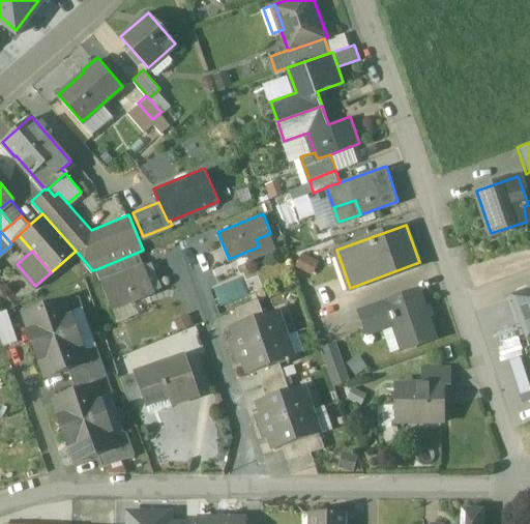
[(139,252),(96,269),(101,281),(144,264),(139,252)]
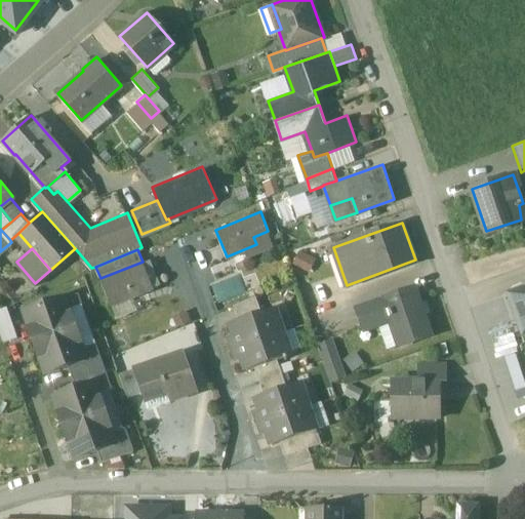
[(143,262),(101,278),(111,304),(153,286),(143,262)]
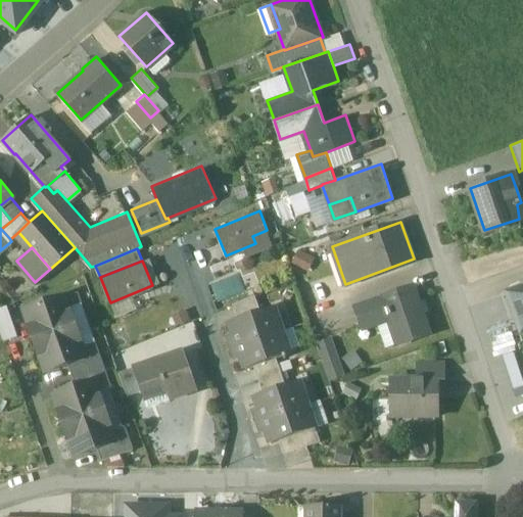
[(522,283),(506,290),(521,332),(522,331),(522,283)]
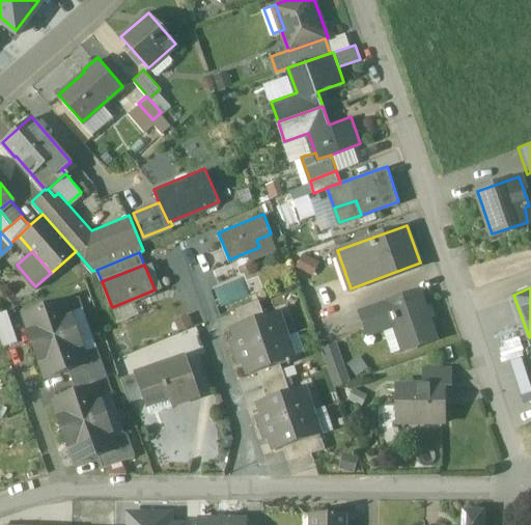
[(420,288),(361,309),(369,332),(395,324),(403,348),(437,336),(420,288)]
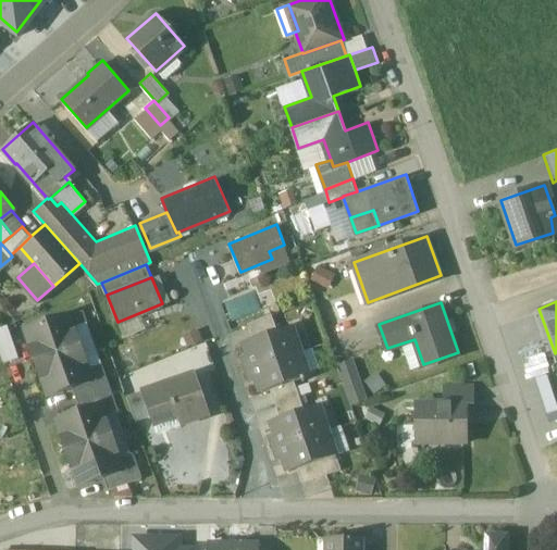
[(83,308),(69,313),(73,324),(87,320),(83,308)]
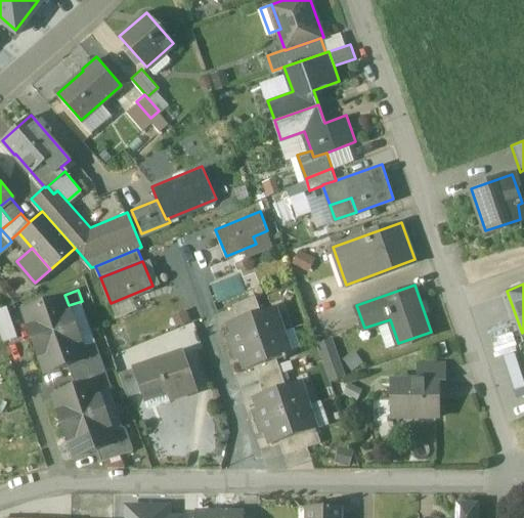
[(255,293),(232,302),(237,318),(261,310),(255,293)]
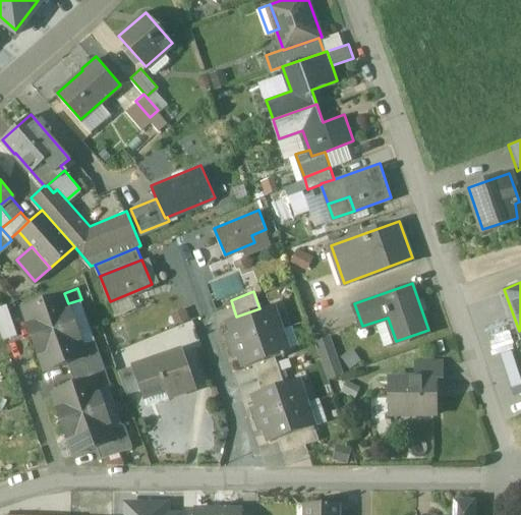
[(64,293),(24,307),(30,324),(29,324),(34,338),(75,323),(68,303),(64,293)]
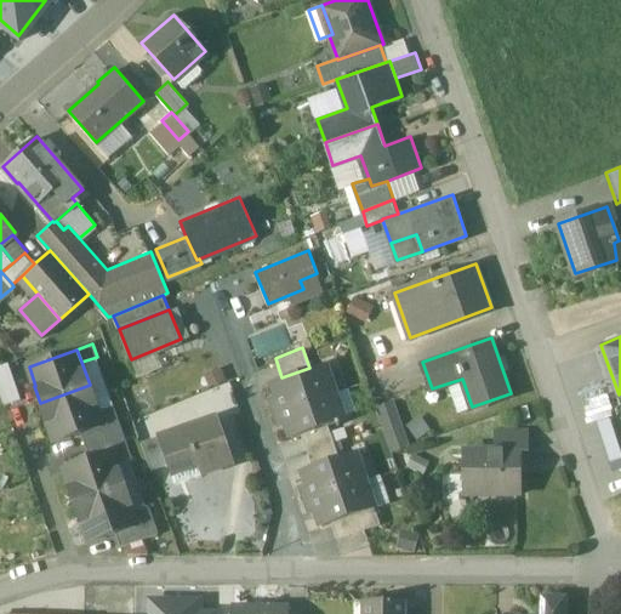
[(281,377),(272,380),(278,398),(273,399),(277,410),(334,390),(325,362),(309,368),(281,377)]
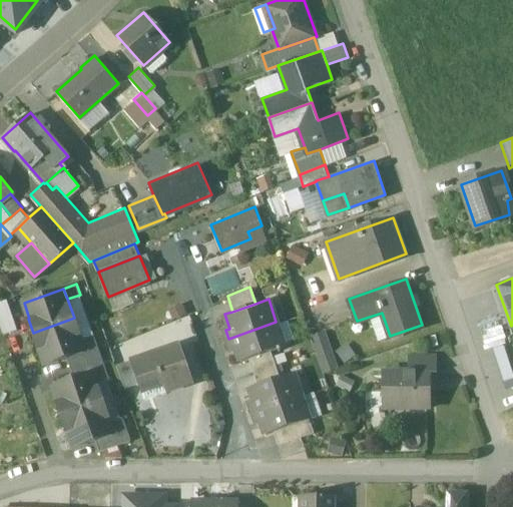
[(74,318),(33,333),(38,346),(39,345),(44,362),(67,354),(84,348),(81,337),(74,318)]
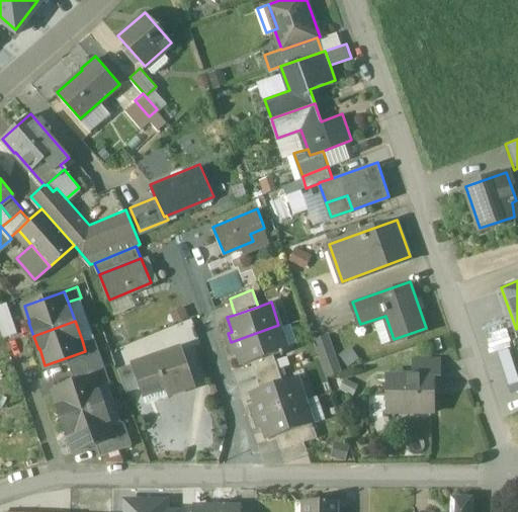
[(278,325),(231,342),(234,351),(238,349),(243,363),(274,353),(286,348),(278,325)]
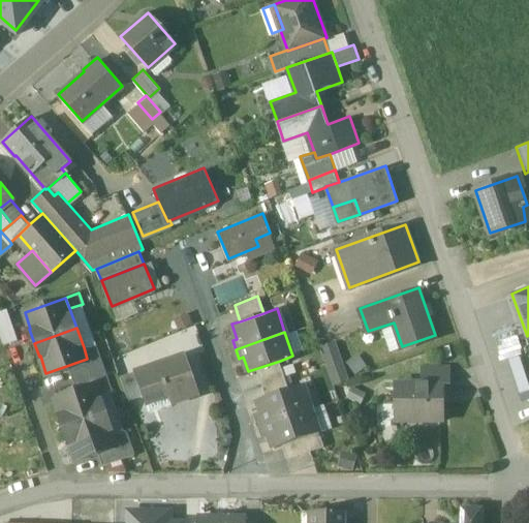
[(348,378),(336,342),(322,347),(335,382),(348,378)]
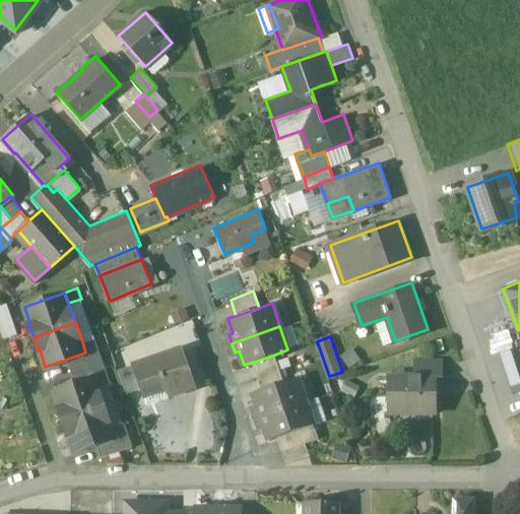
[(94,337),(82,341),(85,352),(68,359),(72,370),(103,360),(94,337)]
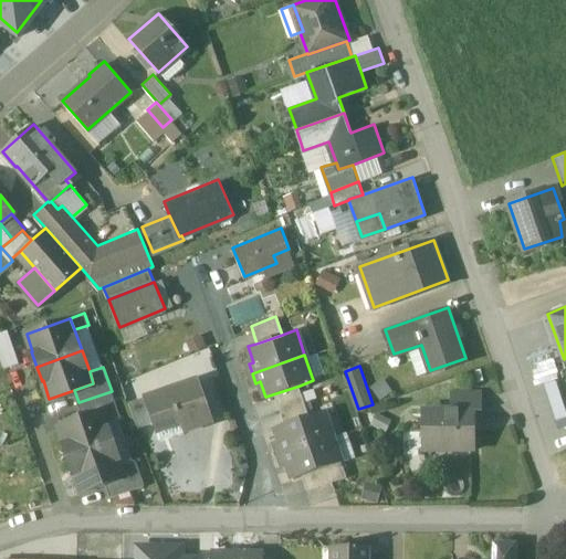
[(198,376),(144,394),(153,420),(178,411),(184,428),(213,418),(198,376)]
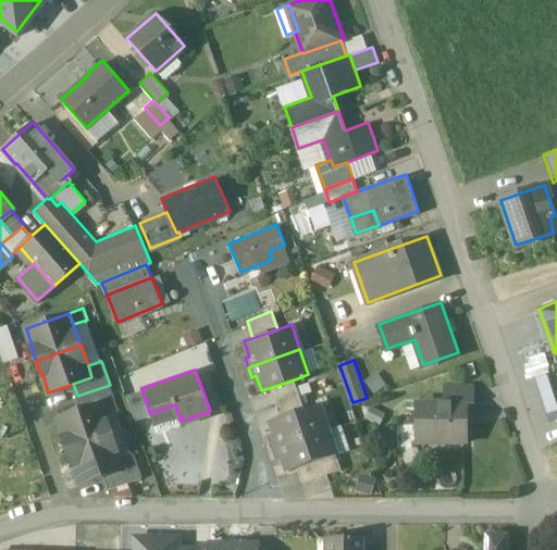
[(295,379),(270,388),(275,402),(300,394),(295,379)]
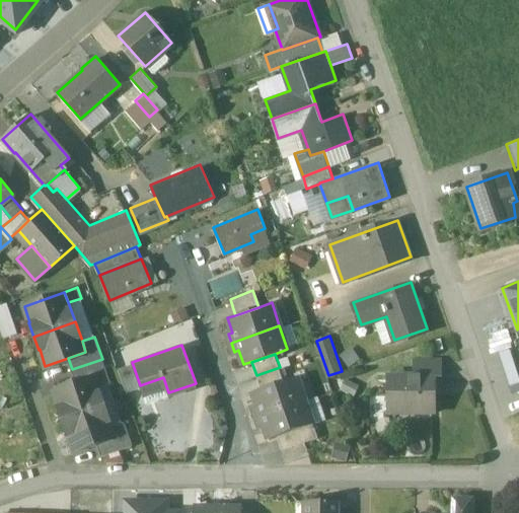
[(441,357),(413,357),(413,373),(434,373),(434,374),(434,375),(442,375),(441,357)]
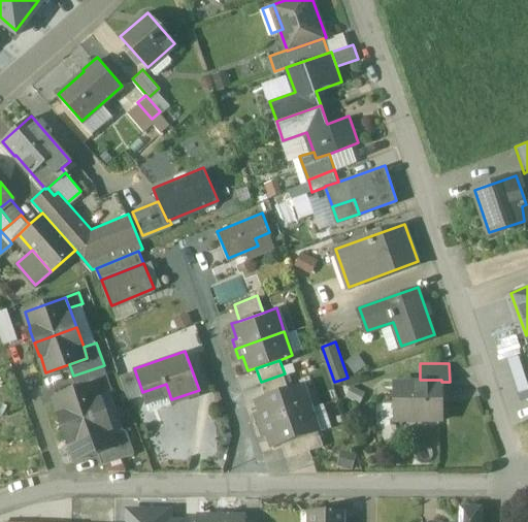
[(104,365),(73,376),(77,388),(95,382),(99,393),(112,388),(104,365)]
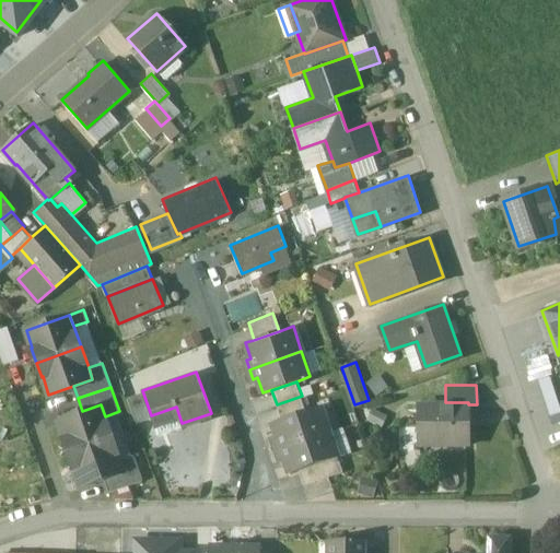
[(142,390),(127,396),(136,421),(151,415),(142,390)]
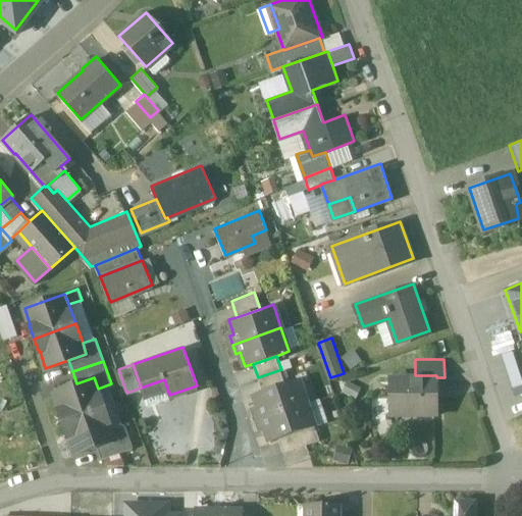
[(281,369),(258,377),(263,391),(285,382),(281,369)]
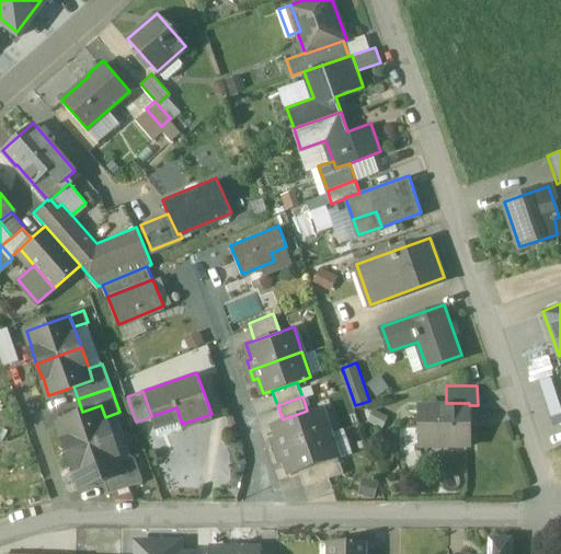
[(446,403),(420,403),(420,425),(421,425),(421,443),(469,442),(469,405),(469,404),(469,403),(446,403)]
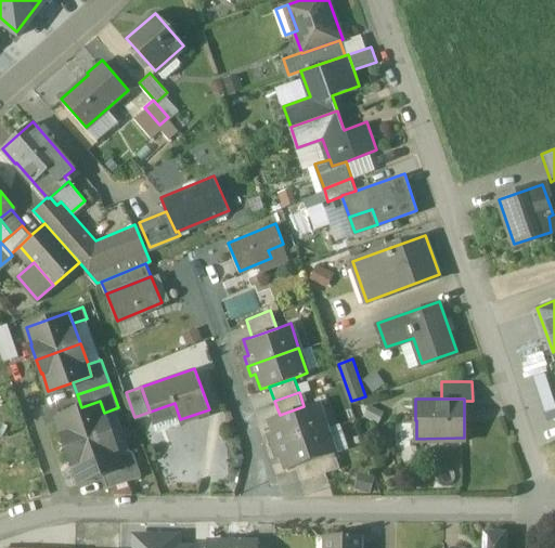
[(81,407),(56,416),(63,433),(62,434),(67,448),(112,433),(104,413),(100,401),(81,407)]
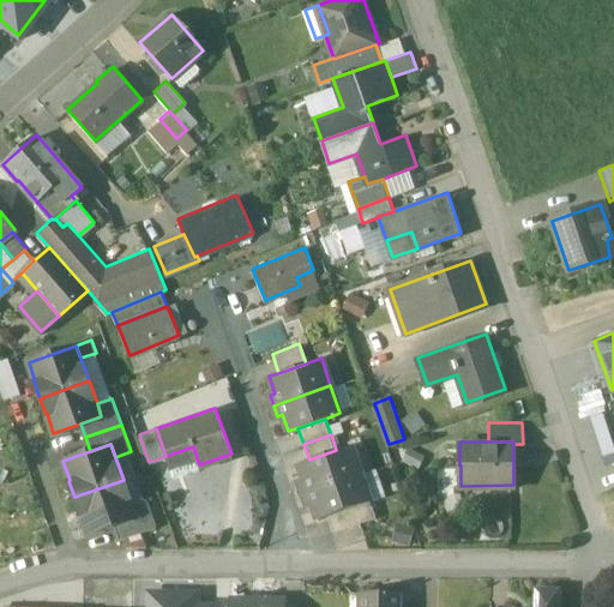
[(309,460),(300,463),(306,481),(301,482),(304,492),(361,473),(351,445),(336,450),(309,460)]
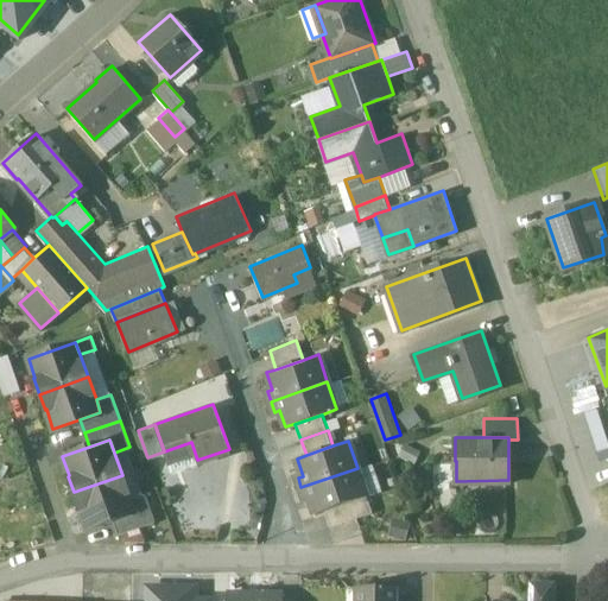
[(358,468),(301,487),(304,498),(309,495),(315,513),(324,510),(350,500),(367,495),(358,468)]
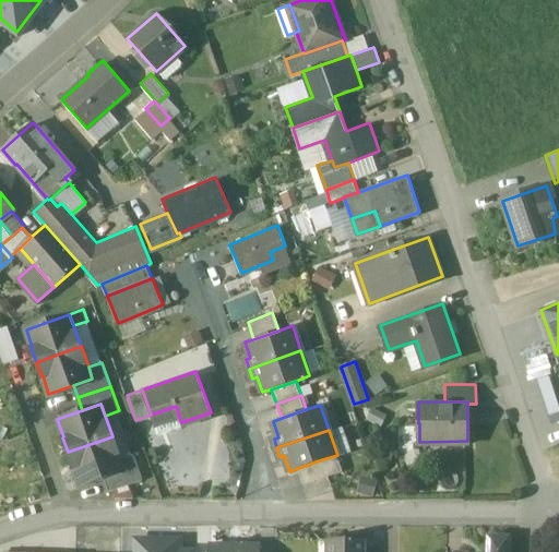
[(113,436),(68,452),(73,466),(80,483),(104,475),(123,468),(119,456),(113,436)]
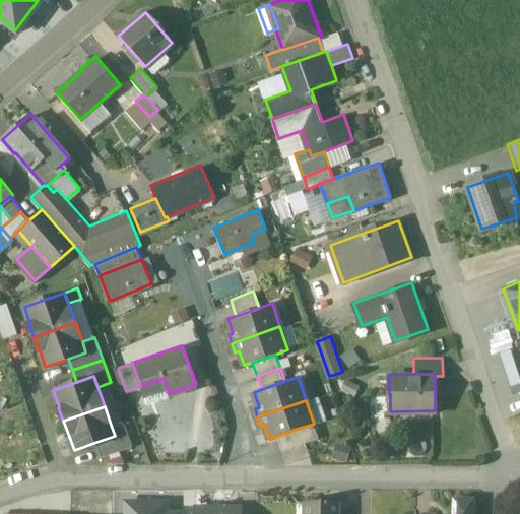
[(124,421),(111,425),(115,436),(96,442),(102,455),(132,444),(124,421)]
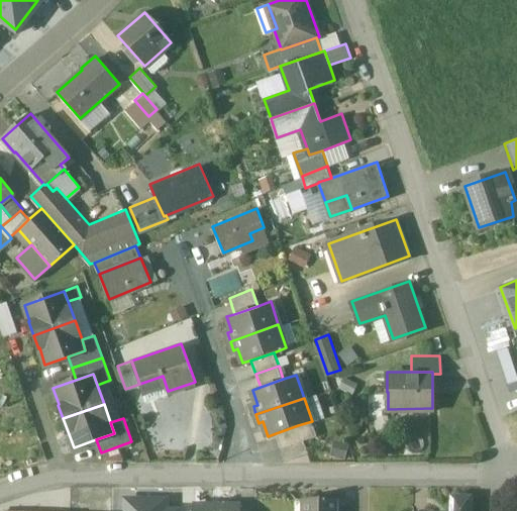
[(312,421),(298,425),(303,438),(316,434),(312,421)]
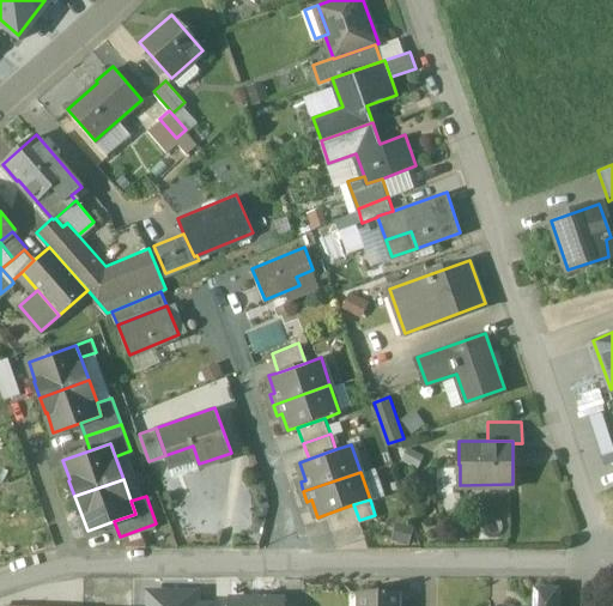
[(353,504),(327,514),(333,529),(359,520),(353,504)]
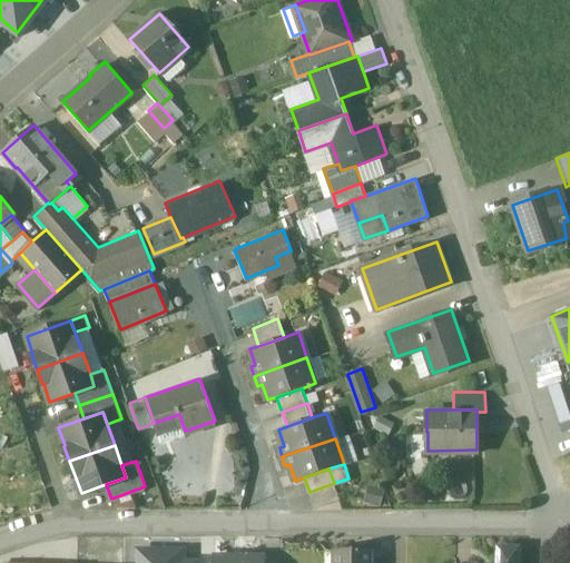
[(499,562),(519,562),(520,543),(499,543),(499,562)]
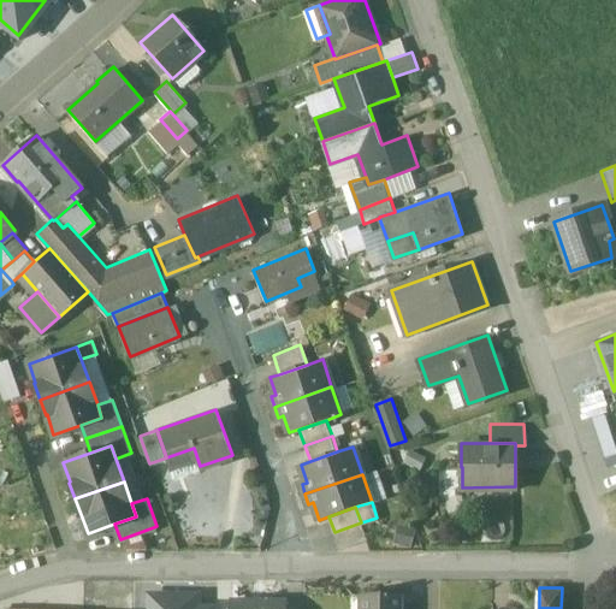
[(400,608),(401,592),(361,592),(361,608),(400,608)]
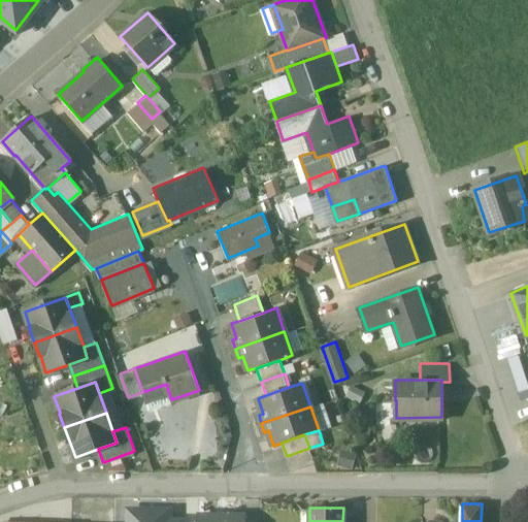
[(168,521),(169,517),(169,509),(129,509),(128,521),(168,521)]
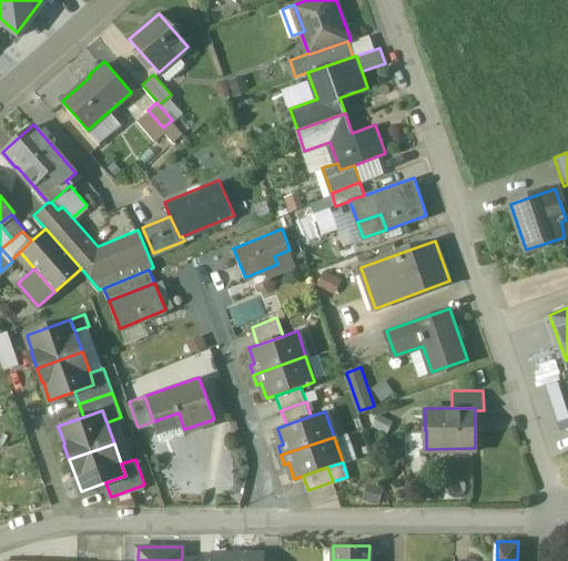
[(263,560),(264,551),(213,551),(213,560),(263,560)]
